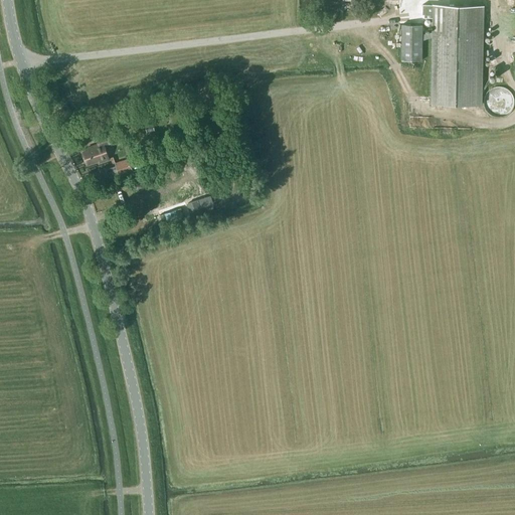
[(484,5),(433,4),(431,104),(483,105),(484,5)]
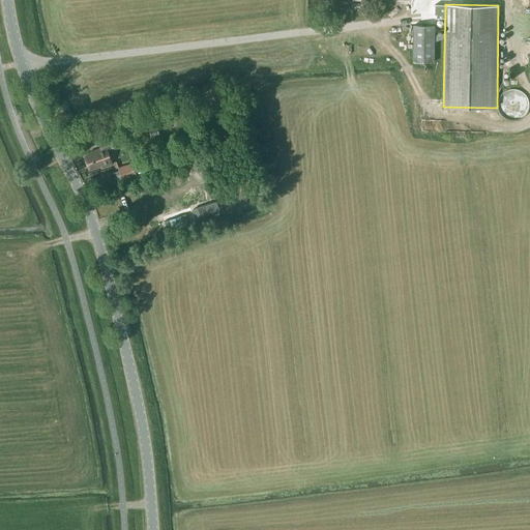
[(435,25),(413,25),(413,61),(435,61),(435,25)]
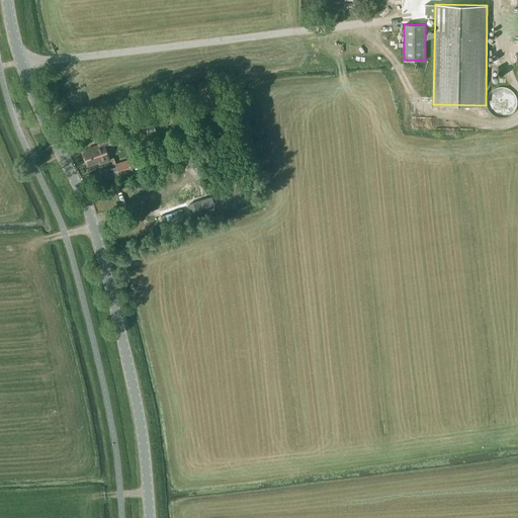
[(497,88),(494,90),(492,92),(489,94),(488,97),(487,100),(487,103),(487,107),(488,110),(490,113),(493,115),(495,117),(499,118),(502,118),(505,117),(508,116),(511,114),(513,112),(515,110),(517,107),(517,103),(517,100),(516,97),(514,94),(512,92),(510,90),(507,88),(504,88),(500,88),(497,88)]
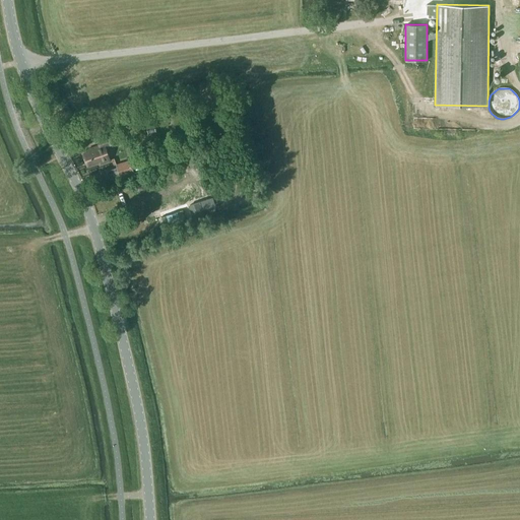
[(154,127),(153,119),(145,120),(146,124),(146,125),(147,128),(154,127)]
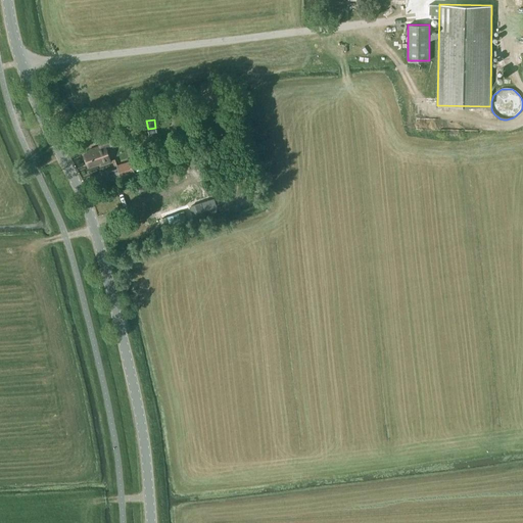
[(106,147),(124,141),(121,131),(98,139),(100,146),(88,150),(89,152),(85,154),(89,167),(100,162),(101,164),(110,161),(106,147)]
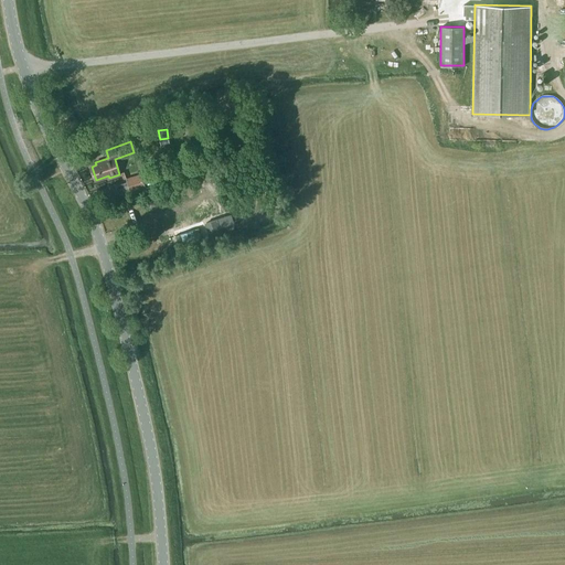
[(142,178),(140,173),(126,179),(127,182),(116,185),(119,195),(145,187),(142,178)]
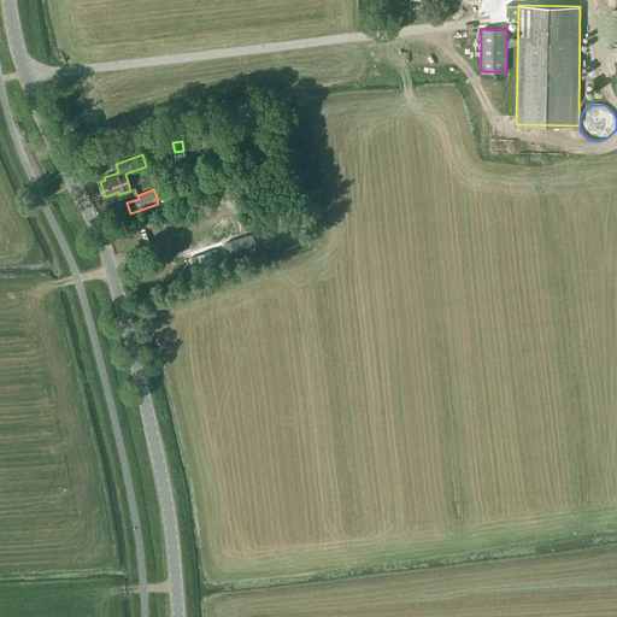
[(224,245),(228,253),(256,244),(252,235),(224,245)]
